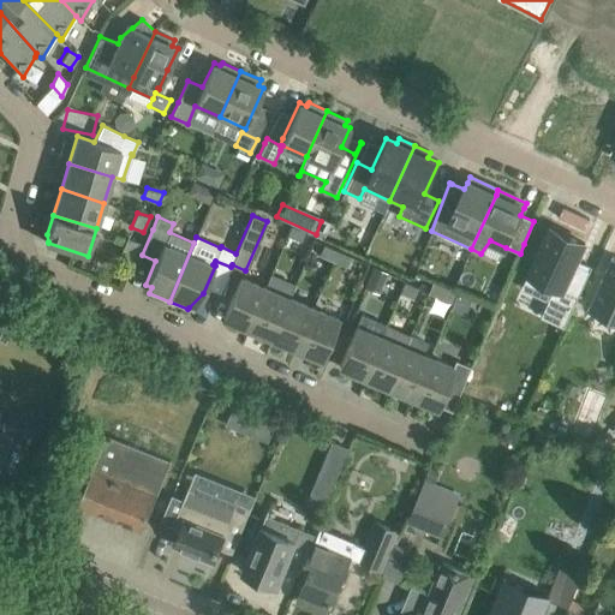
[(300,242),(305,231),(292,226),(287,236),(300,242)]
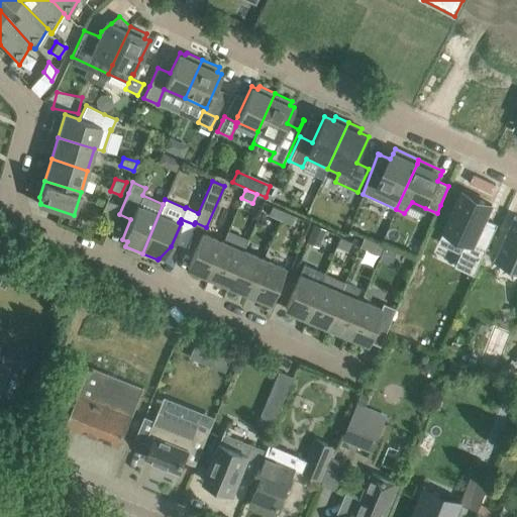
[(459,201),(445,231),(467,241),(460,253),(454,267),(474,276),(498,224),(497,224),(497,223),(495,227),(484,221),(485,218),(492,205),(463,192),(459,199),(459,201)]
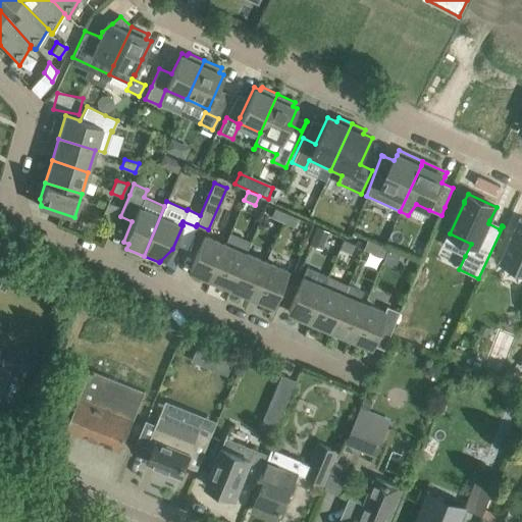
[(118,205),(107,202),(102,214),(112,218),(118,205)]
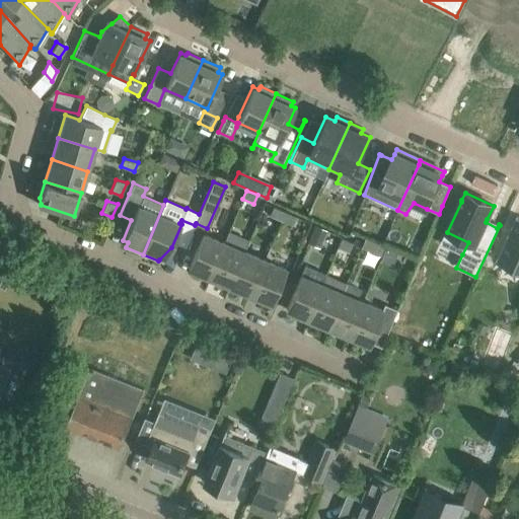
[(270,215),(282,220),(285,212),(273,207),(270,215)]
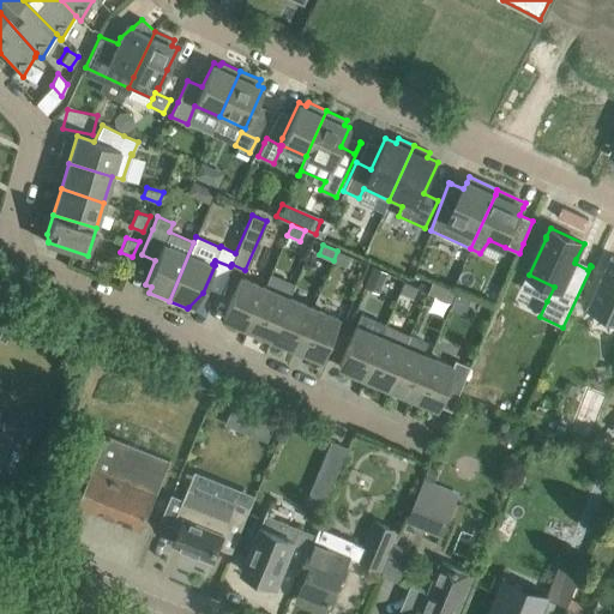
[(350,256),(337,251),(333,260),(345,266),(350,256)]
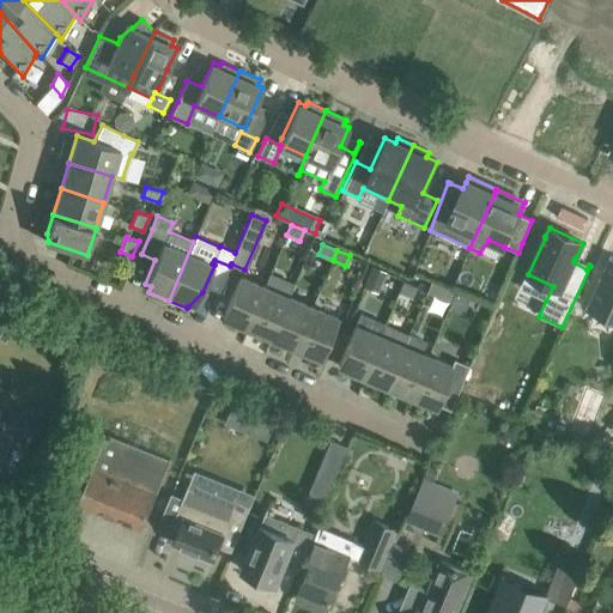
[(599,277),(582,307),(612,323),(612,256),(610,255),(604,267),(608,269),(604,279),(599,277)]
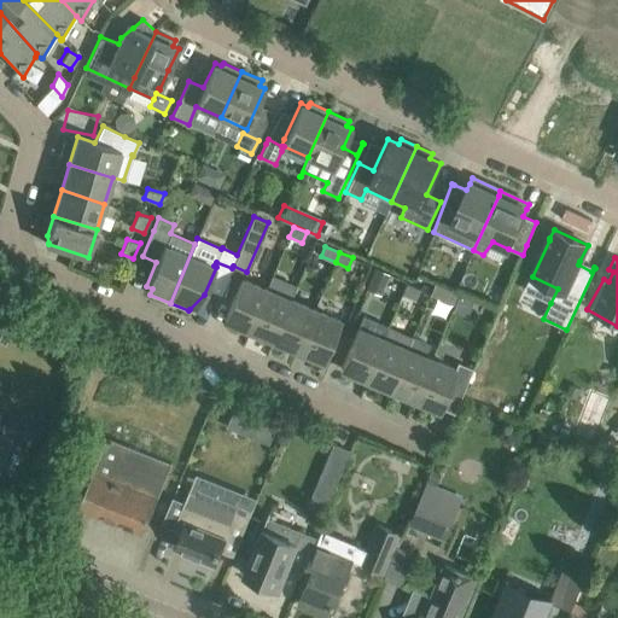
[(375,268),(367,286),(382,292),(389,274),(375,268)]
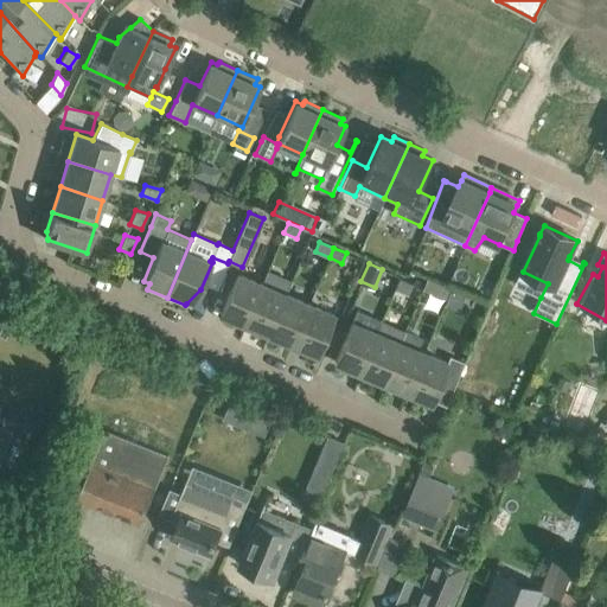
[(398,278),(385,273),(382,282),(394,288),(398,278)]
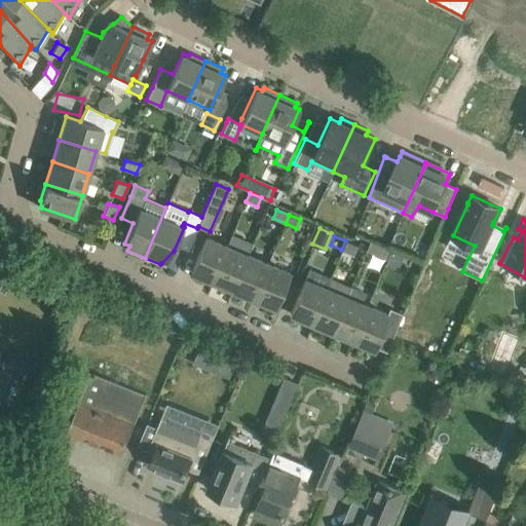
[(226,247),(205,237),(191,271),(212,280),(226,247)]
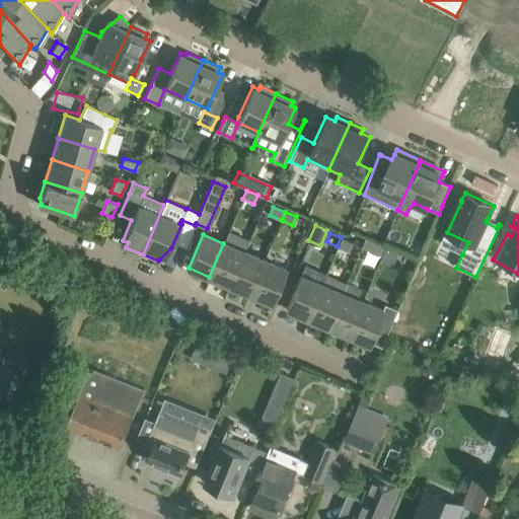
[(353,242),(341,237),(337,246),(349,251),(353,242)]
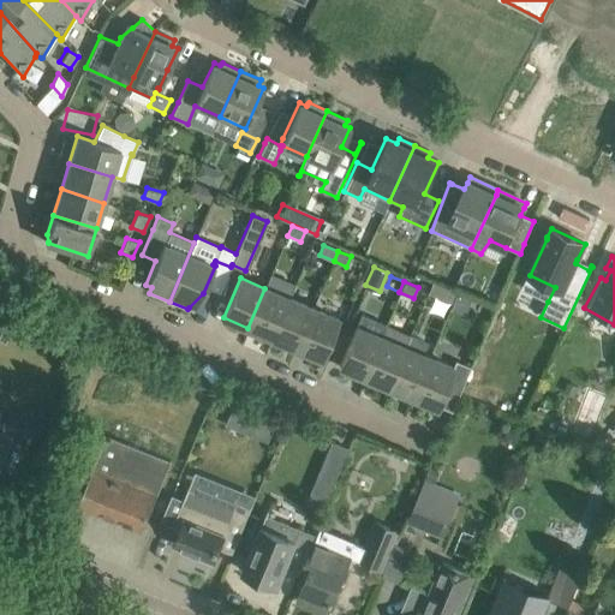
[(452,302),(457,292),(442,286),(430,281),(427,292),(439,297),(452,302)]
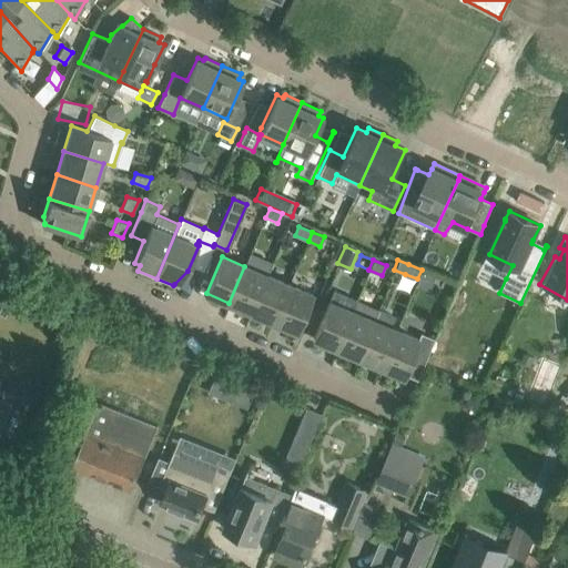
[(266,275),(244,266),(229,303),(252,313),(266,275)]
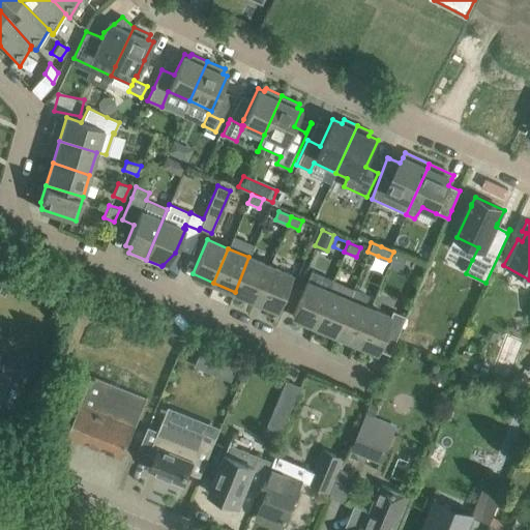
[(270,266),(248,257),(235,292),(256,300),(270,266)]
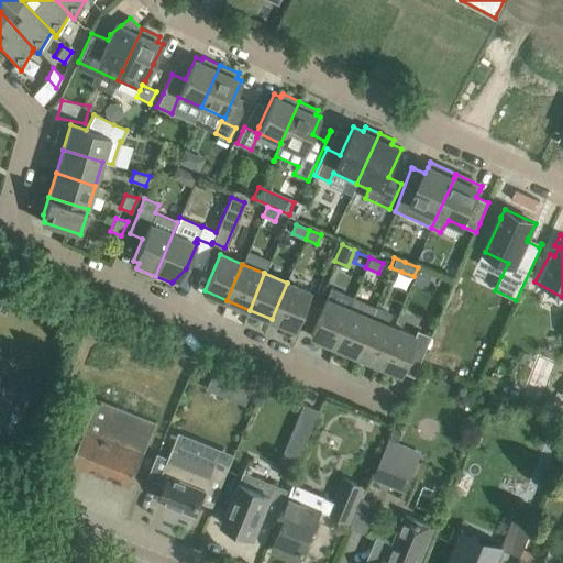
[(294,329),(309,291),(287,283),(272,319),(294,329)]
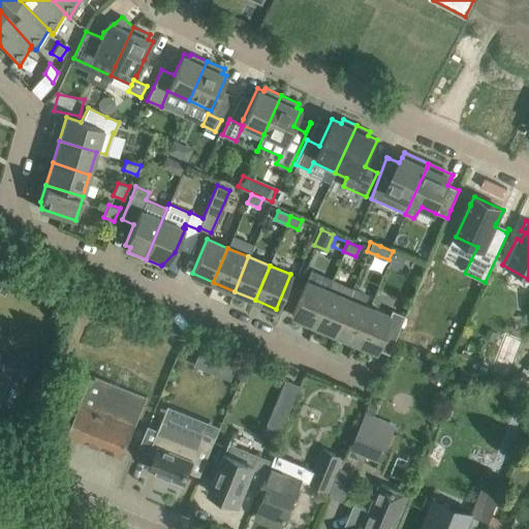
[(307,281),(291,315),(313,324),(328,289),(332,278),(311,270),(307,281)]
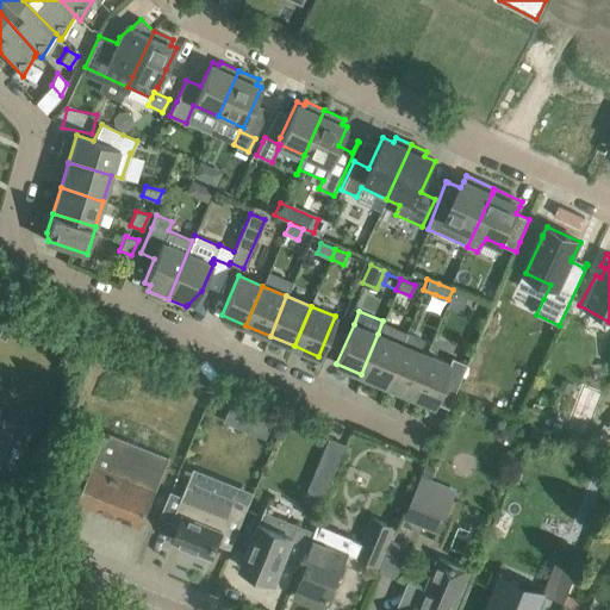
[(402,344),(385,384),(409,394),(427,354),(418,352),(424,338),(408,331),(402,344)]
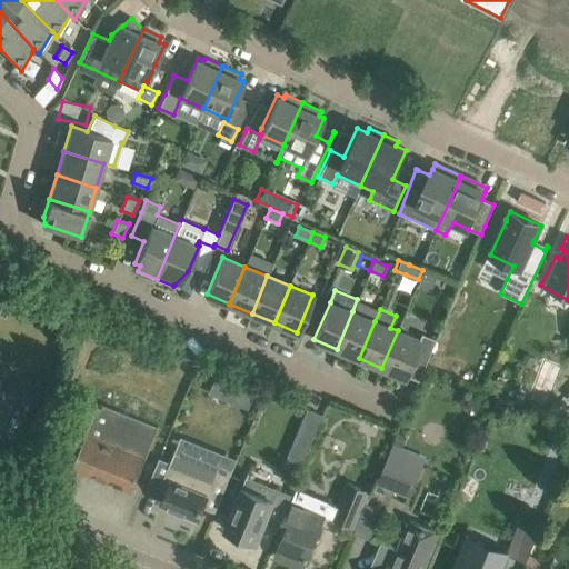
[(352,311),(337,349),(359,358),(375,321),(352,311)]
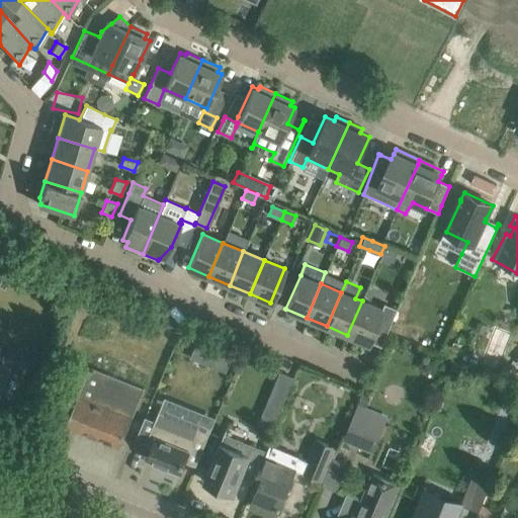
[(362,300),(347,335),(368,343),(375,327),(386,331),(396,309),(383,304),(380,309),(362,300)]
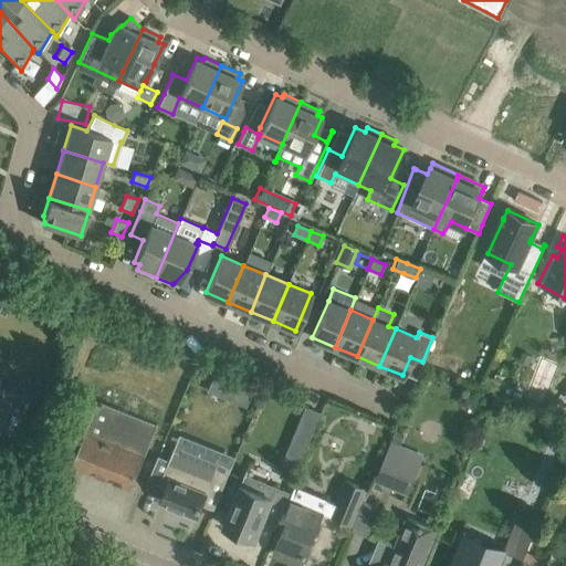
[(234,387),(229,400),(247,407),(252,395),(234,387)]
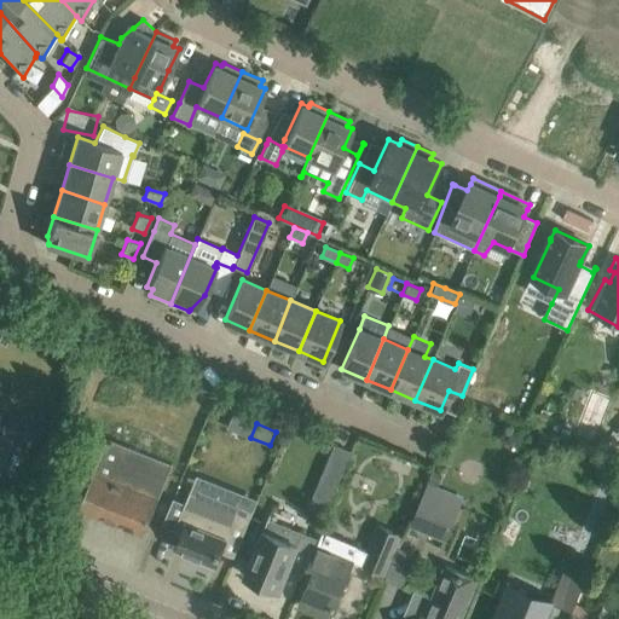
[(618,431),(609,427),(602,440),(612,445),(618,432),(618,431)]
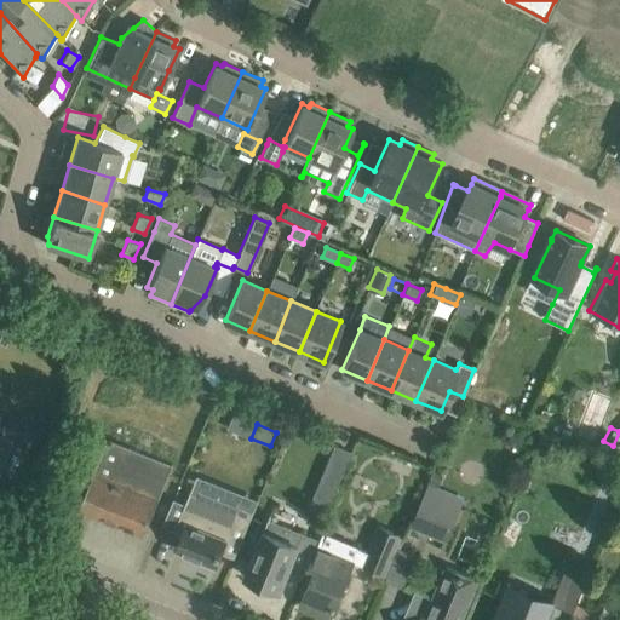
[(0,437),(0,471),(16,478),(27,449),(9,443),(10,442),(0,437)]
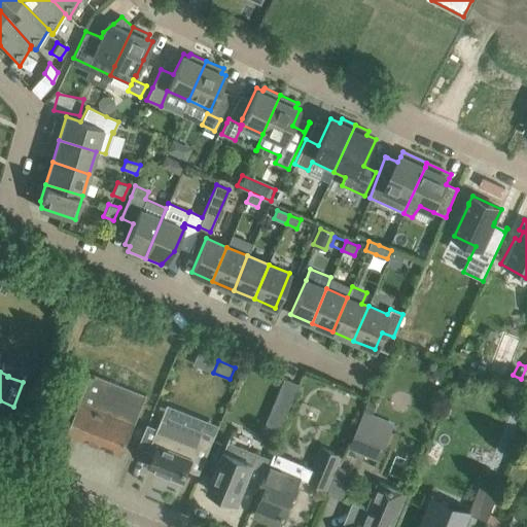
[(67,432),(121,455),(146,395),(92,373),(67,432)]
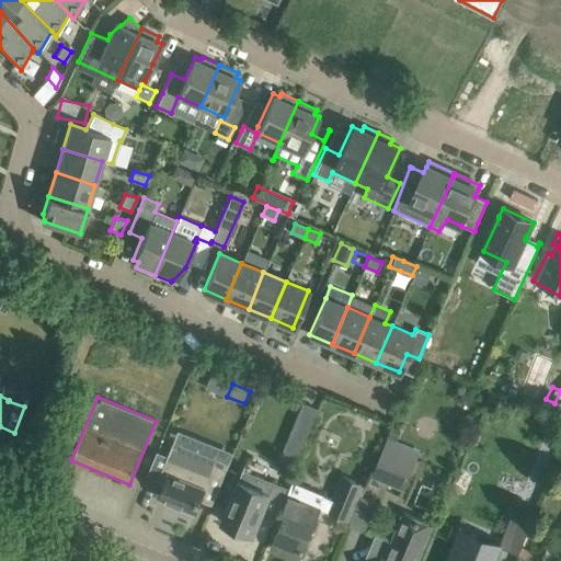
[(302,402),(282,450),(297,457),(318,409),(302,402)]
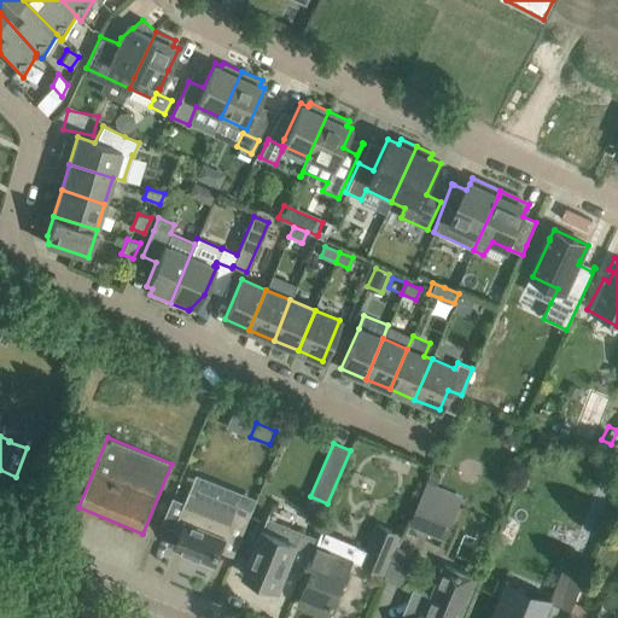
[(461,497),(436,487),(427,484),(421,500),(412,524),(444,537),(455,513),(461,497)]
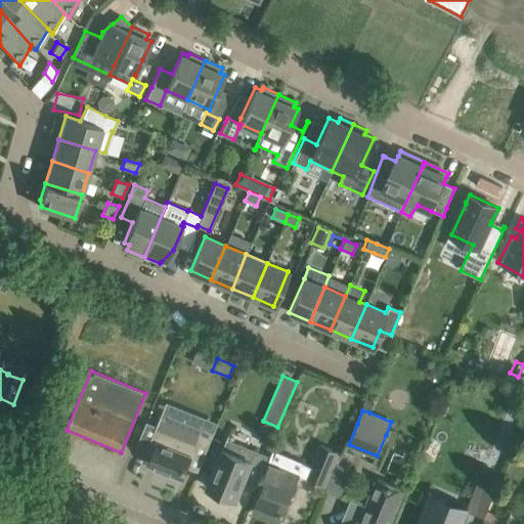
[(195,442),(158,427),(148,450),(154,452),(148,464),(161,469),(160,472),(181,480),(187,466),(198,470),(198,472),(215,431),(214,431),(213,432),(202,428),(195,442)]
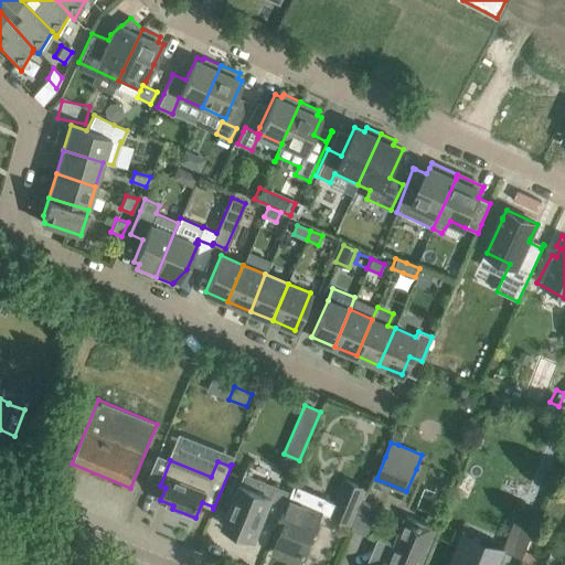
[(232,504),(223,525),(255,539),(262,522),(275,528),(279,516),(289,491),(245,473),(242,481),(235,497),(232,504)]
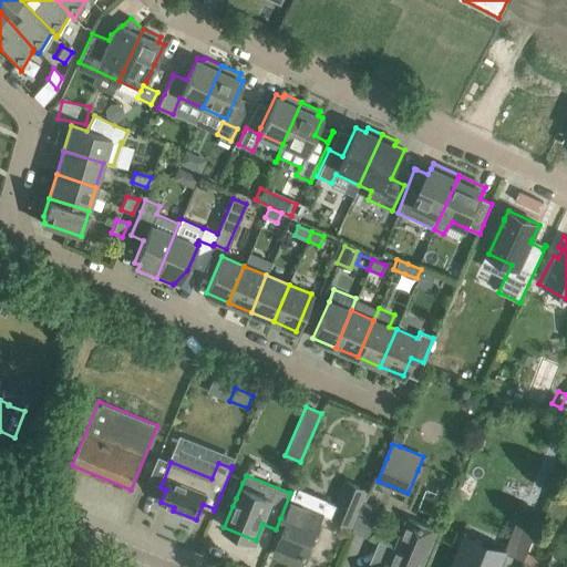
[(364,502),(362,501),(367,488),(348,481),(331,519),(351,527),(350,529),(352,531),(364,502)]
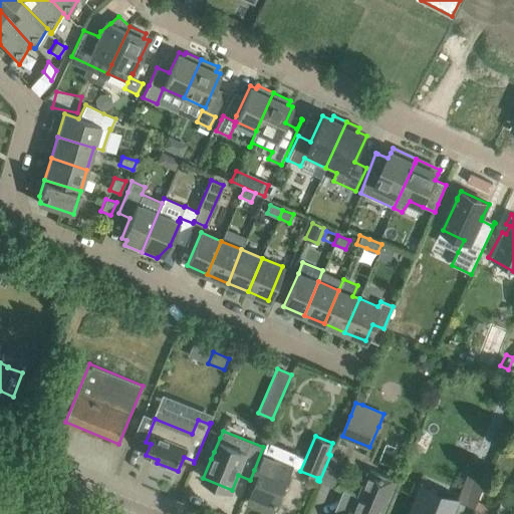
[(263,454),(261,458),(254,477),(258,479),(249,502),(273,512),(292,467),(263,454)]
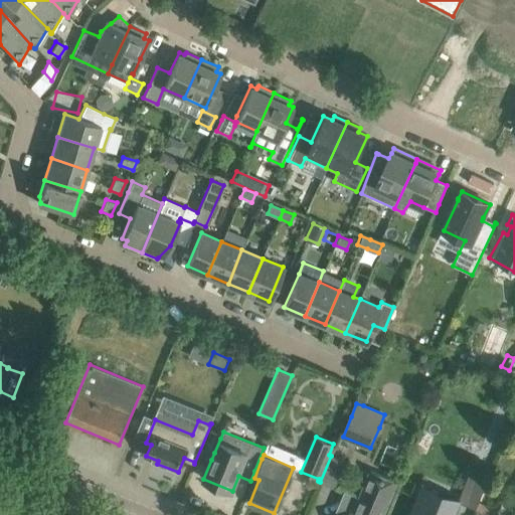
[(382,514),(397,482),(370,471),(359,498),(348,494),(340,512),(346,514),(382,514)]
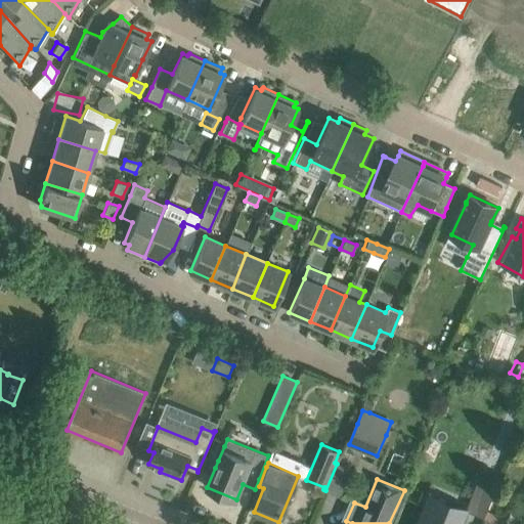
[(478,481),(466,509),(485,516),(495,488),(478,481)]
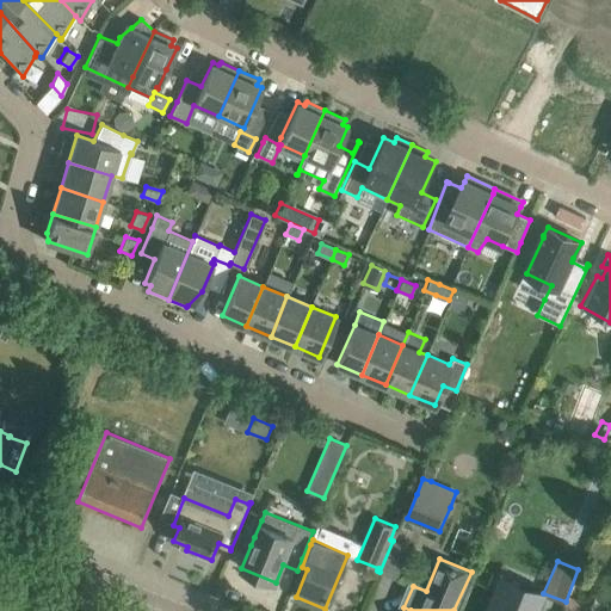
[(495,588),(486,610),(538,610),(542,602),(526,596),(525,600),(495,588)]
